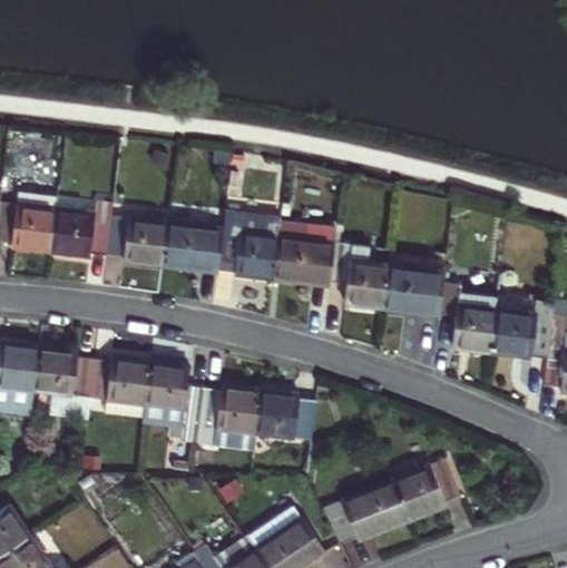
[(11,250),(50,254),(56,213),(18,208),(19,196),(3,195),(1,206),(0,215),(0,244),(11,246),(11,250)]
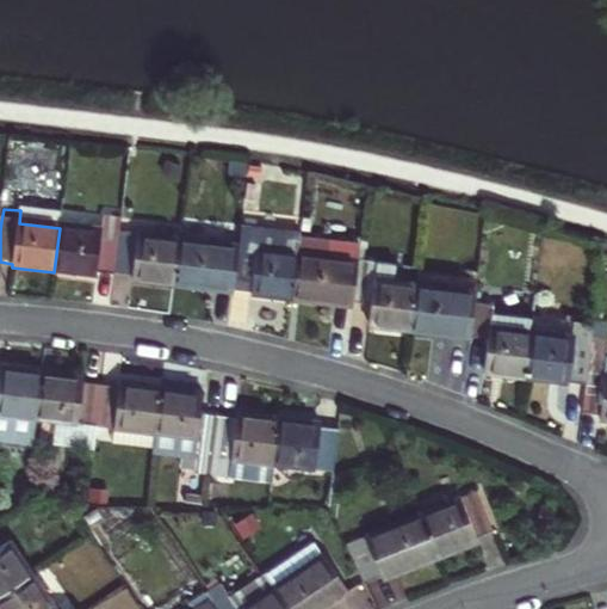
[(20,210),(19,223),(60,228),(62,215),(20,210)]
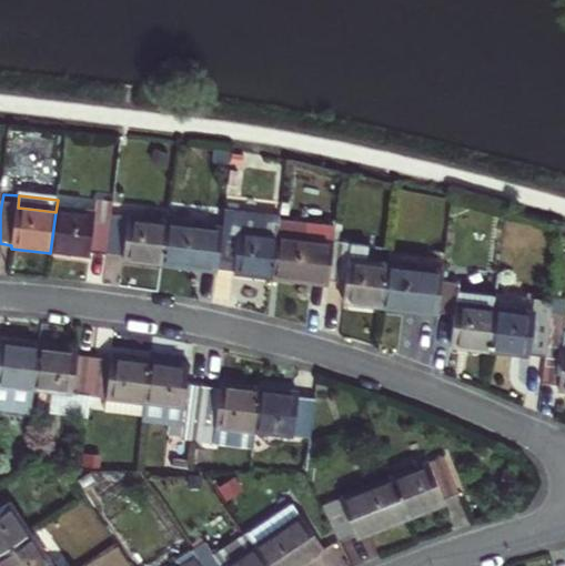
[(58,200),(56,212),(94,216),(97,203),(58,199),(58,200)]
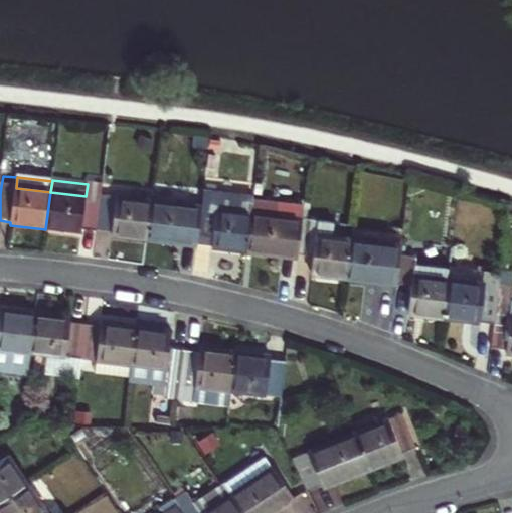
[(86,196),(50,192),(45,229),(79,233),(80,230),(97,232),(101,198),(103,186),(88,184),(86,196)]
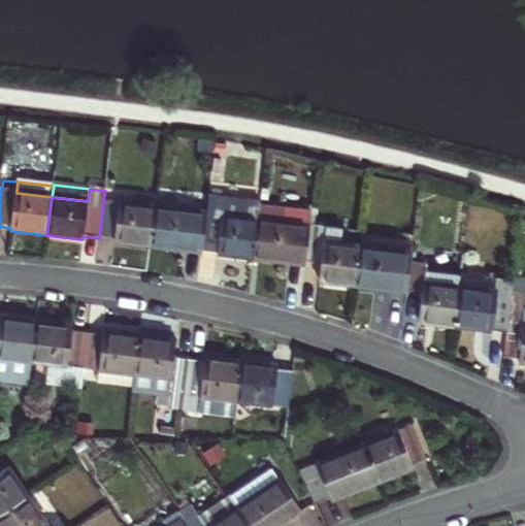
[(156,198),(155,209),(205,215),(207,203),(156,198)]
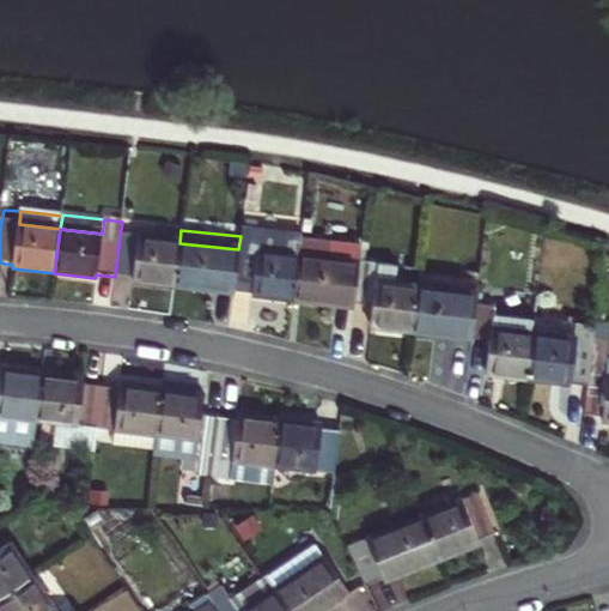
[(241,236),(238,249),(233,290),(250,294),(250,296),(293,302),(299,258),(300,243),(302,241),(241,233),(241,236)]
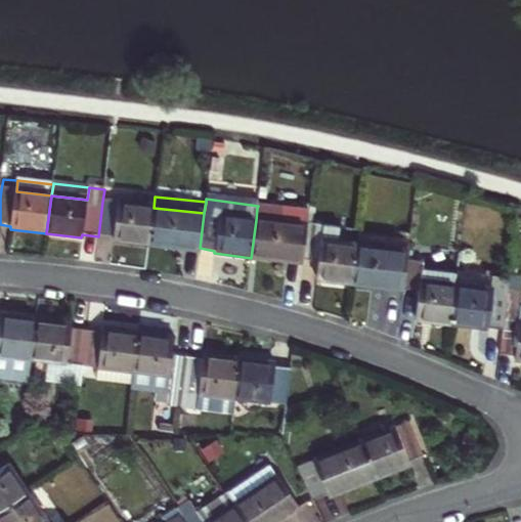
[(113,242),(149,246),(154,208),(102,202),(98,236),(113,238),(113,242)]
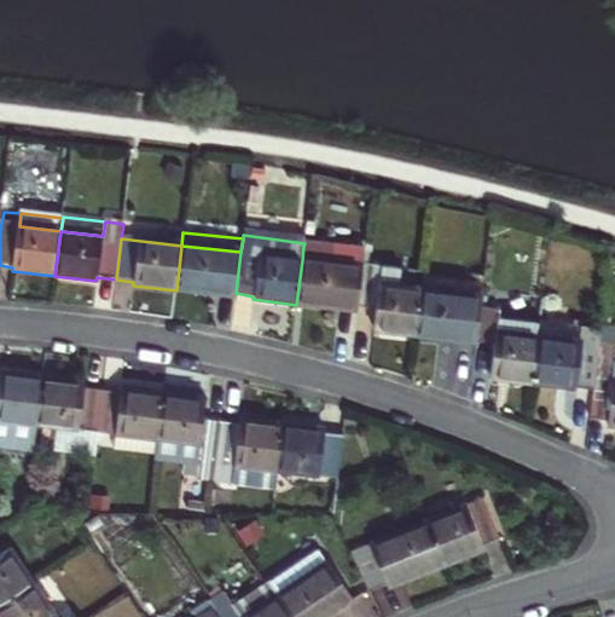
[(241,252),(181,246),(177,290),(235,298),(236,293),(241,252)]
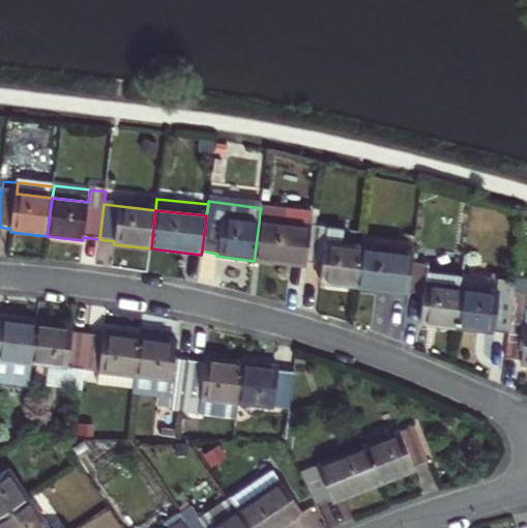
[(260,210),(259,223),(254,261),(302,267),(308,231),(308,228),(309,216),(260,210)]
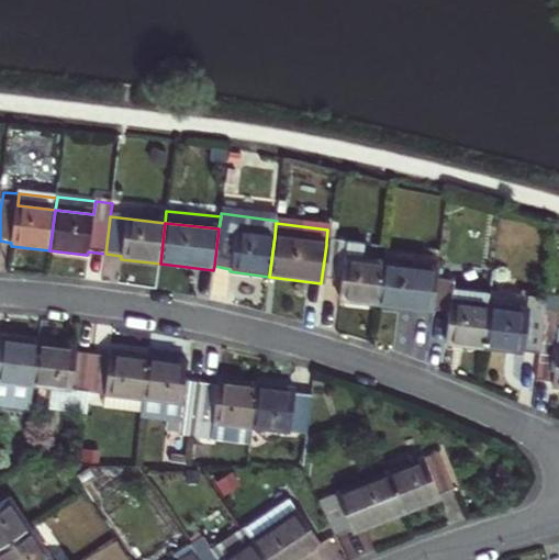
[(326,243),(326,245),(321,283),(337,286),(335,302),(373,306),(378,264),(361,262),(362,248),(326,243)]
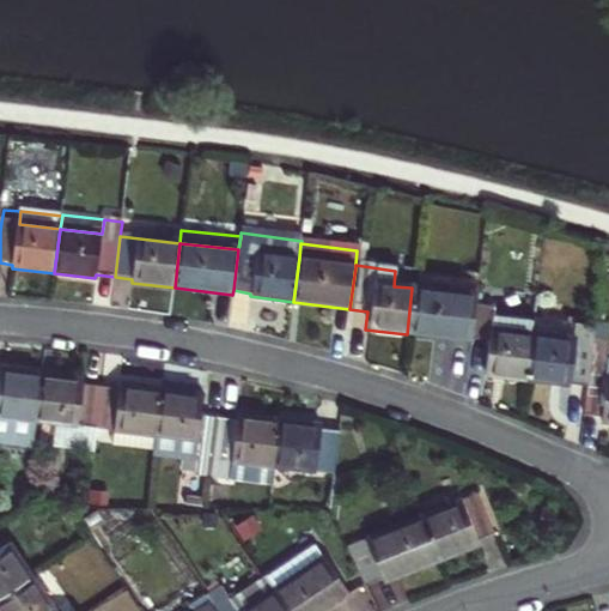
[(413,277),(412,288),(472,295),(473,284),(413,277)]
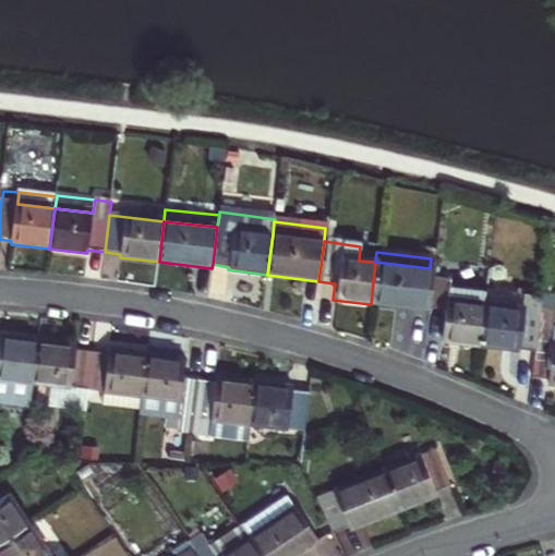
[(430,268),(375,262),(371,304),(424,311),(429,277),(430,268)]
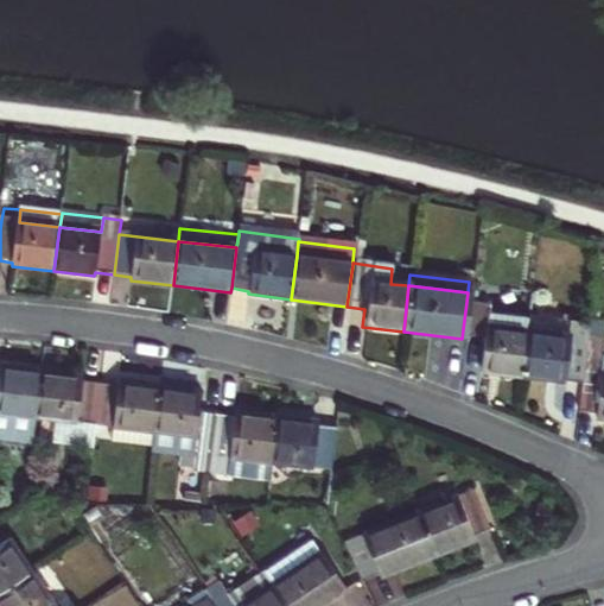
[(476,371),(516,377),(522,330),(523,319),(482,314),(483,304),(466,302),(462,339),(479,341),(476,371)]
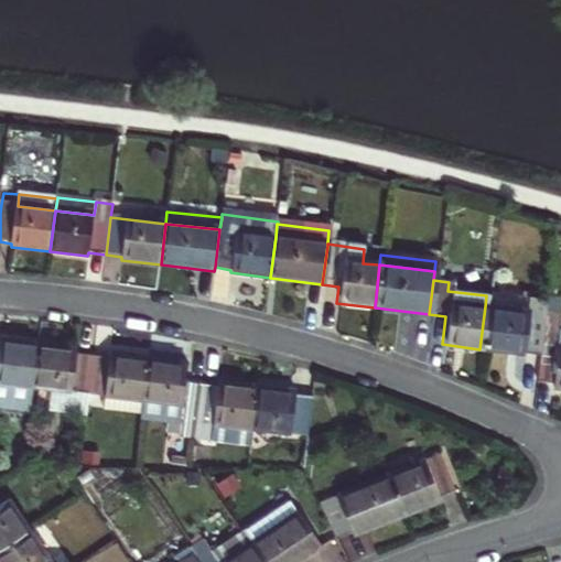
[(536,356),(541,313),(542,301),(487,294),(485,306),(479,349),(536,356)]
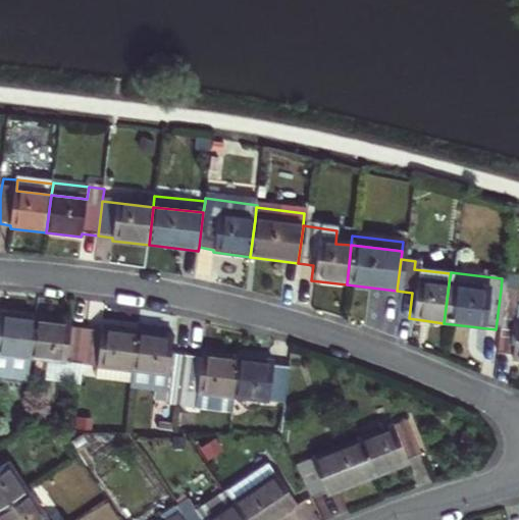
[(515,292),(501,290),(496,329),(492,354),(507,356),(506,360),(518,361),(518,306),(513,305),(515,292)]
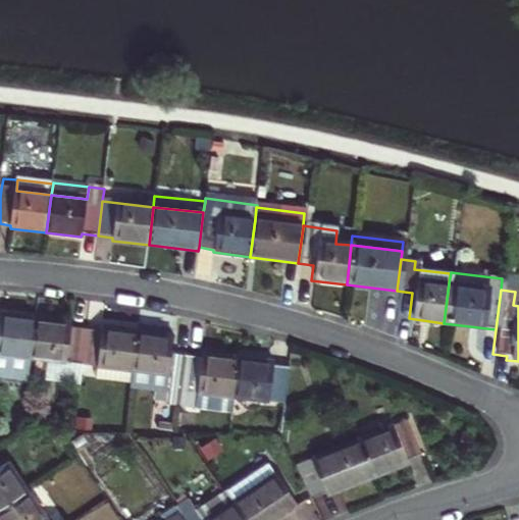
[(27,356),(31,318),(0,314),(0,372),(23,376),(27,356)]
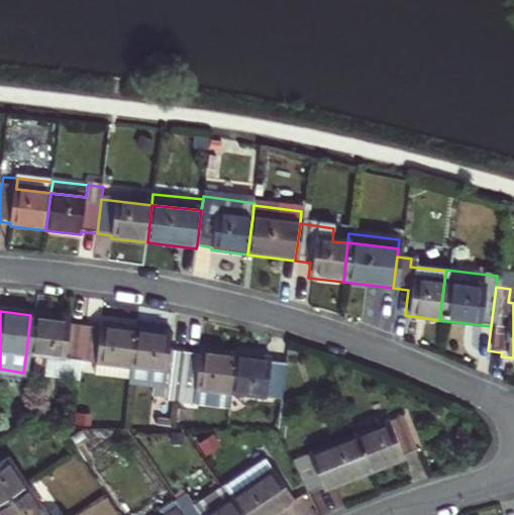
[(26,352),(61,356),(58,378),(75,380),(77,359),(80,324),(66,323),(66,320),(30,315),(26,352)]
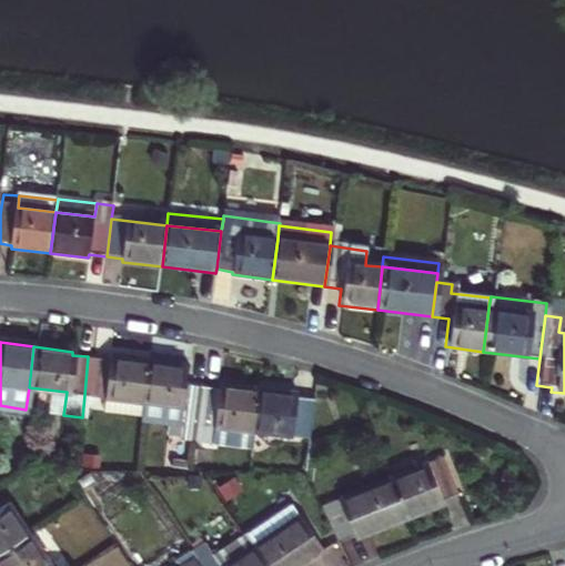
[(101,397),(140,403),(144,361),(106,355),(106,359),(88,356),(84,395),(101,397)]
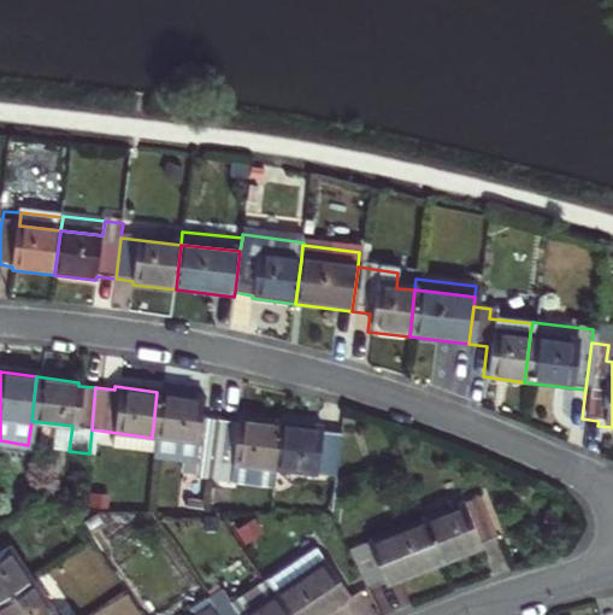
[(151,455),(214,461),(218,419),(200,416),(202,397),(157,392),(152,438),(151,455)]
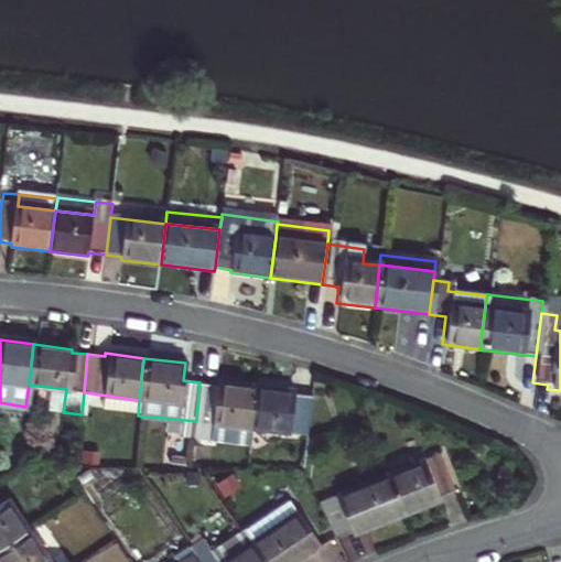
[(247,443),(249,428),(255,386),(218,381),(218,385),(200,382),(196,421),(194,436),(247,443)]
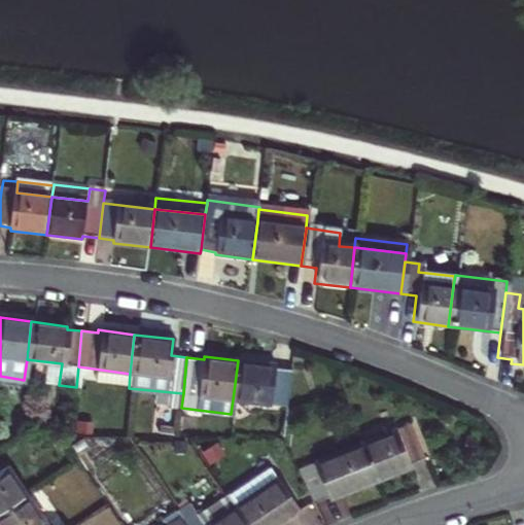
[(27,359),(24,380),(59,385),(62,363),(27,359)]
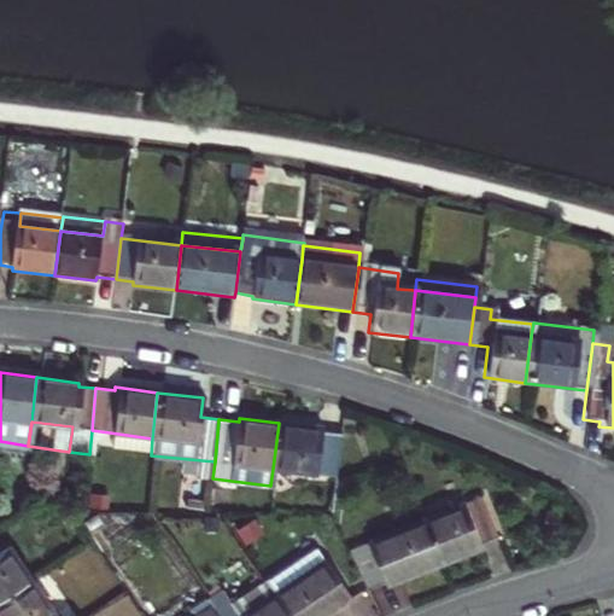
[(273,469),(335,477),(340,435),(322,431),(323,428),(279,423),(273,469)]
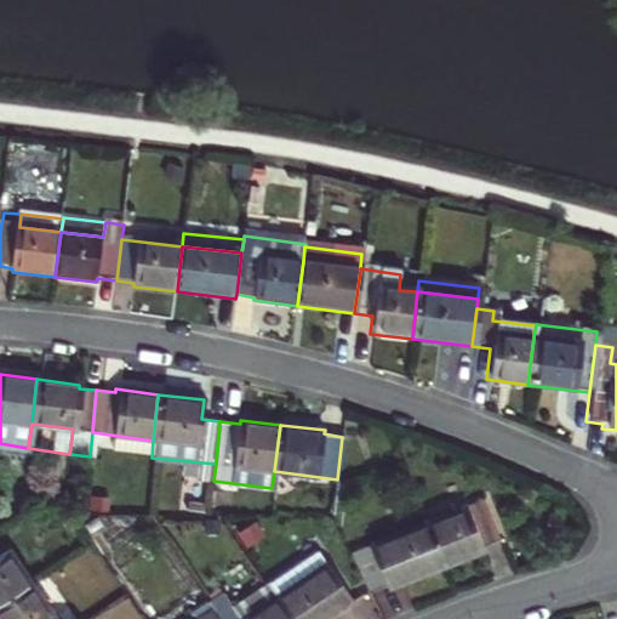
[(110,435),(108,452),(152,458),(153,441),(110,435)]
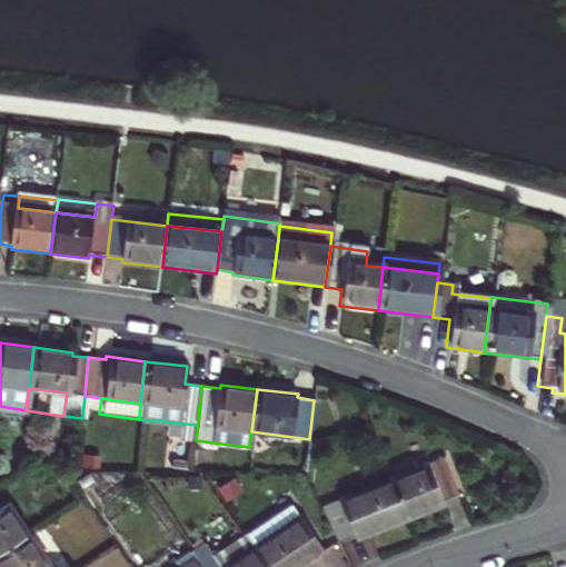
[(452,461),(398,481),(413,521),(448,508),(447,504),(465,497),(452,461)]
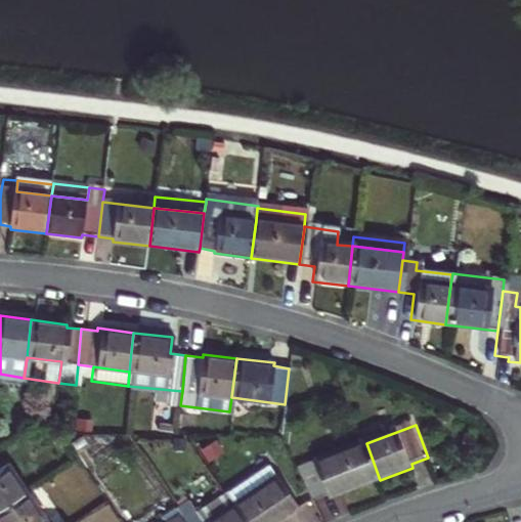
[(319,466),(300,475),(313,502),(328,495),(329,499),(380,480),(366,443),(317,462),(319,466)]
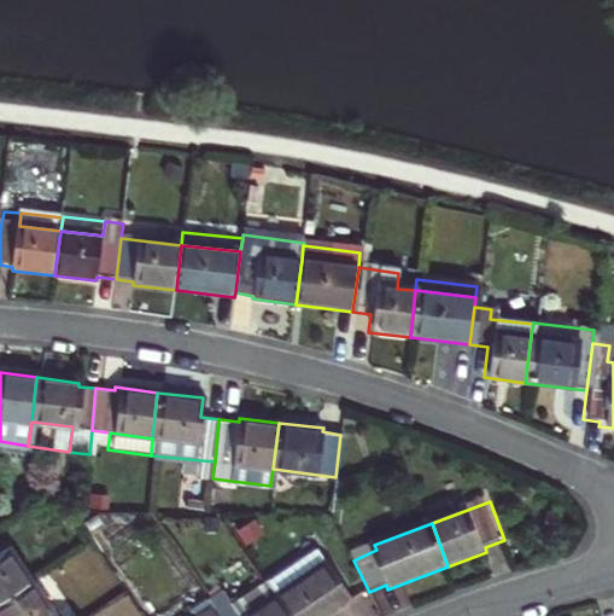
[(0,604),(31,583),(7,547),(0,552),(0,604)]
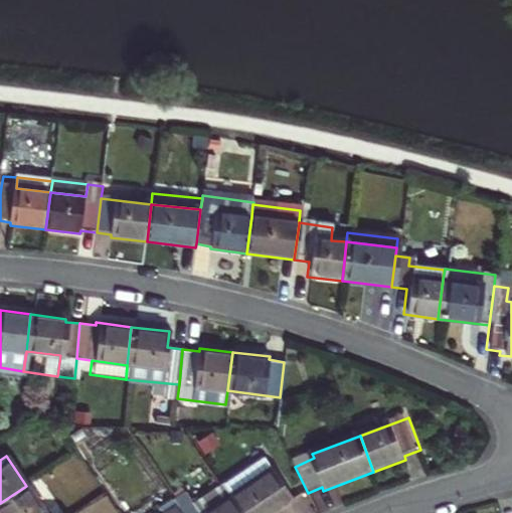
[(224,484),(231,496),(243,512),(275,512),(294,501),(265,457),(224,484)]
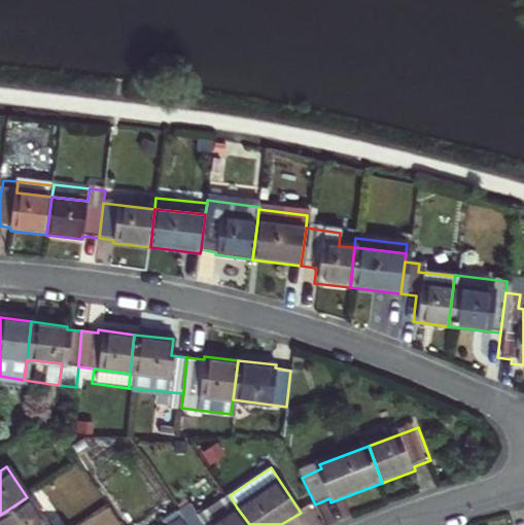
[(249,524),(237,508),(230,495),(198,517),(189,503),(175,513),(181,521),(183,524),(249,524)]
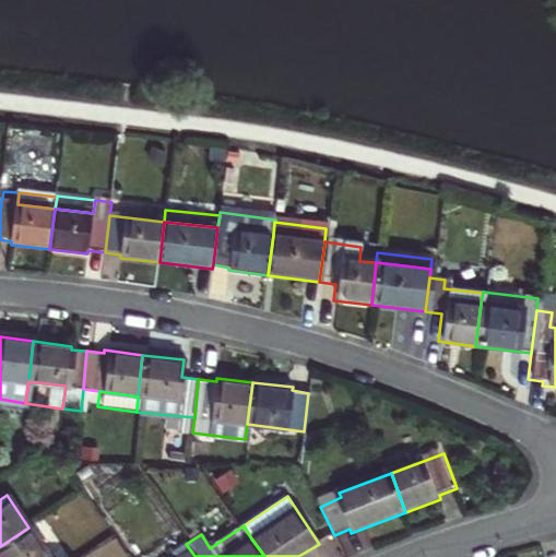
[(48,556),(28,528),(0,546),(0,556),(48,556)]
